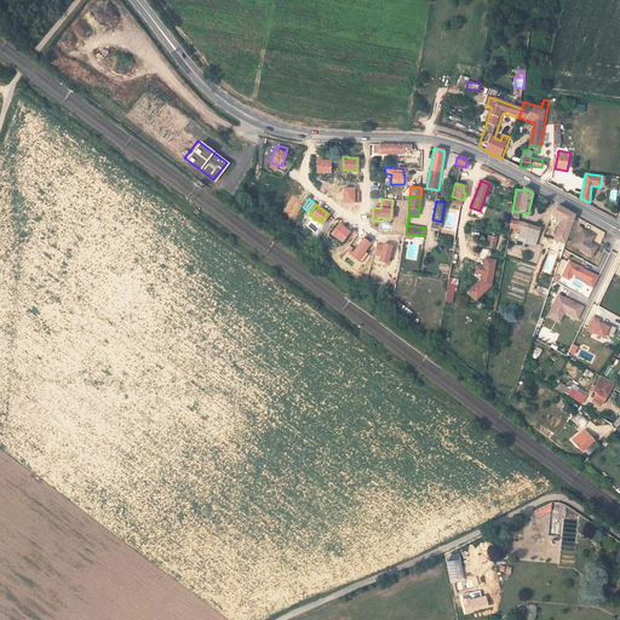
[(575,214),(558,205),(552,214),(561,219),(554,239),(564,244),(575,214)]
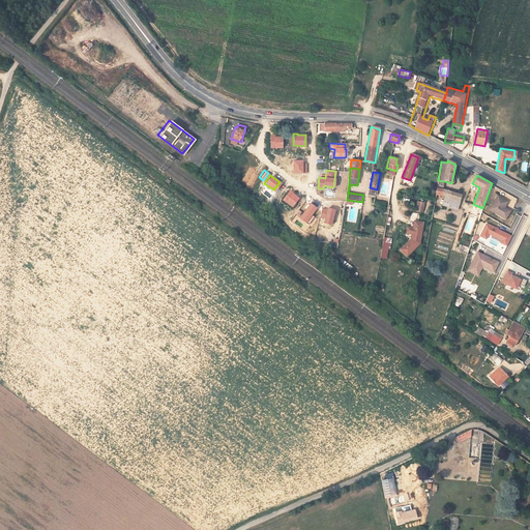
[(443,205),(458,209),(462,195),(448,189),(443,188),(437,187),(436,194),(445,197),(443,205)]
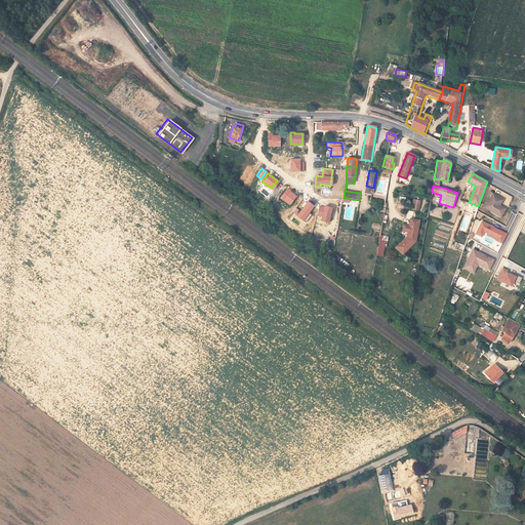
[(499,205),(503,199),(493,194),(487,203),(495,208),(492,211),(501,217),(507,209),(499,205)]
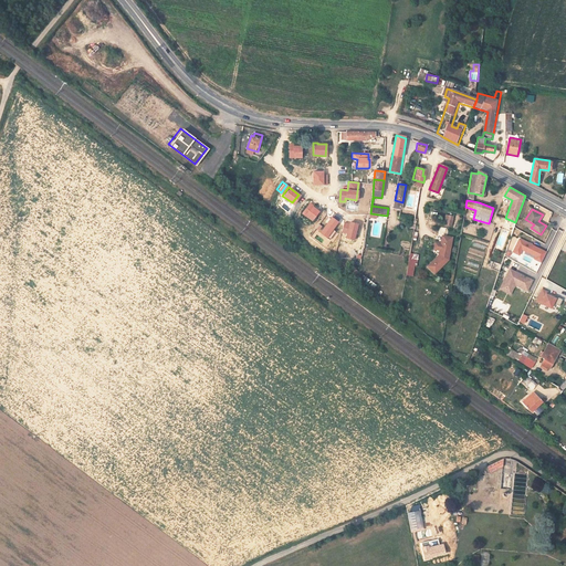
[(331,228),(336,221),(331,217),(327,220),(328,221),(327,223),(326,222),(318,231),(327,239),(334,230),(331,228)]
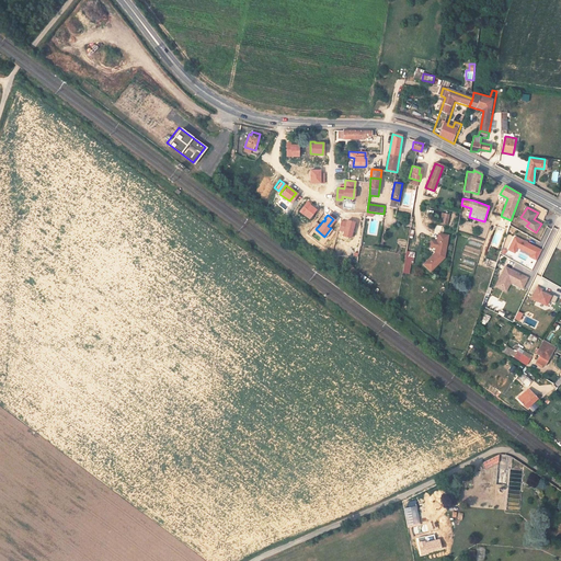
[(529,222),(521,217),(518,221),(526,226),(529,222)]
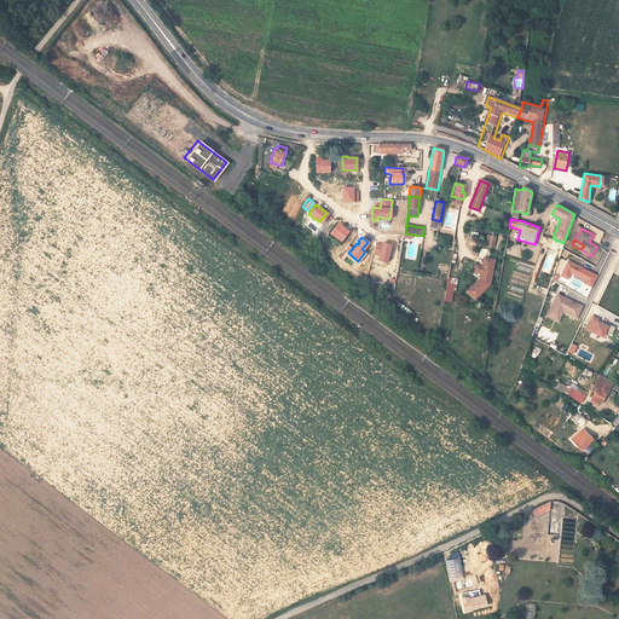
[(375,244),(371,254),(377,255),(376,260),(385,262),(389,246),(381,243),(380,246),(375,244)]
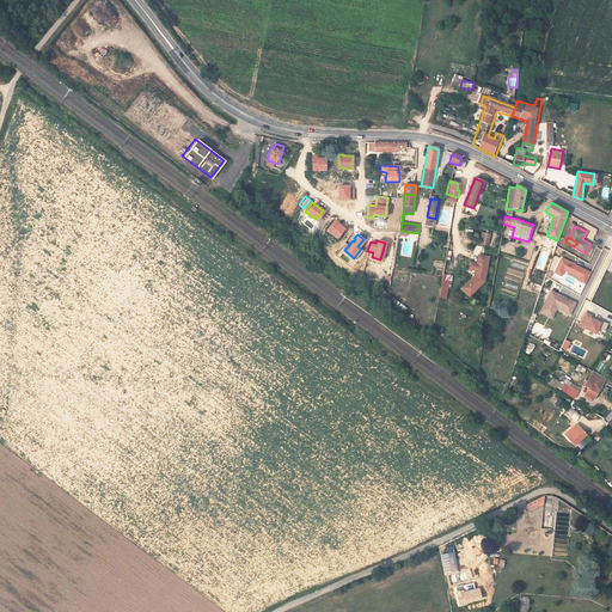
[(489,257),(479,255),(478,263),(477,263),(476,270),(475,275),(463,288),(470,295),(485,280),(489,257)]
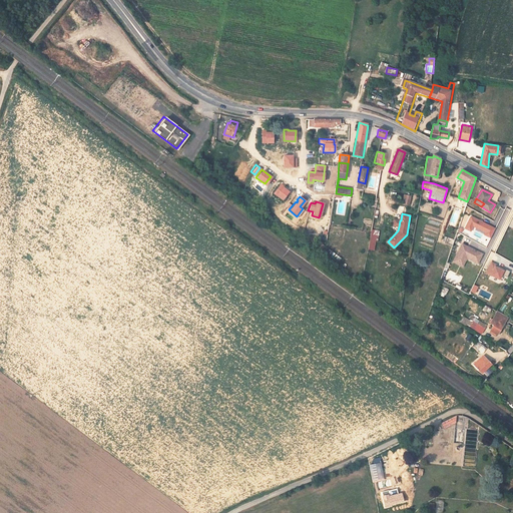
[(489,225),(471,215),(465,227),(470,230),(473,225),(475,222),(477,223),(476,227),(485,231),(484,234),(490,237),(495,228),(489,225)]
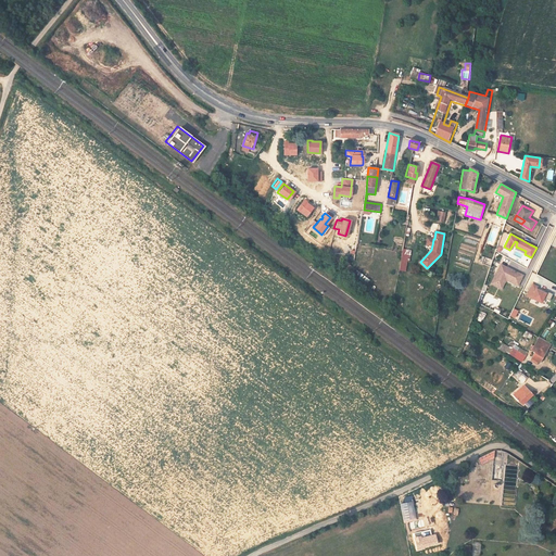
[(411,262),(412,249),(402,249),(400,270),(406,272),(407,262),(411,262)]
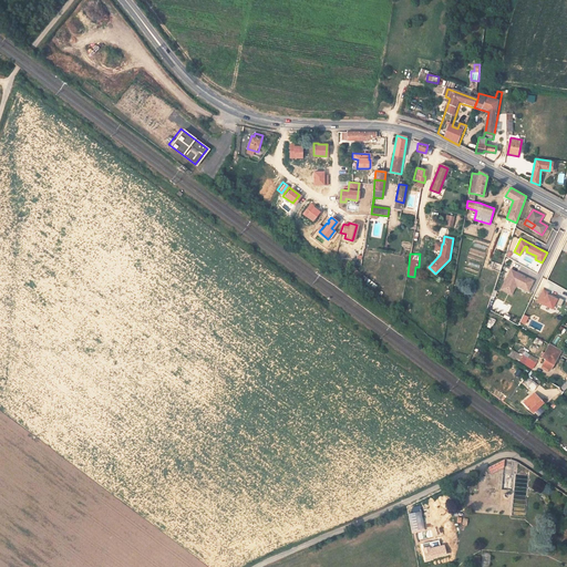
[(527,291),(533,281),(511,269),(505,279),(508,280),(505,288),(512,291),(516,285),(527,291)]
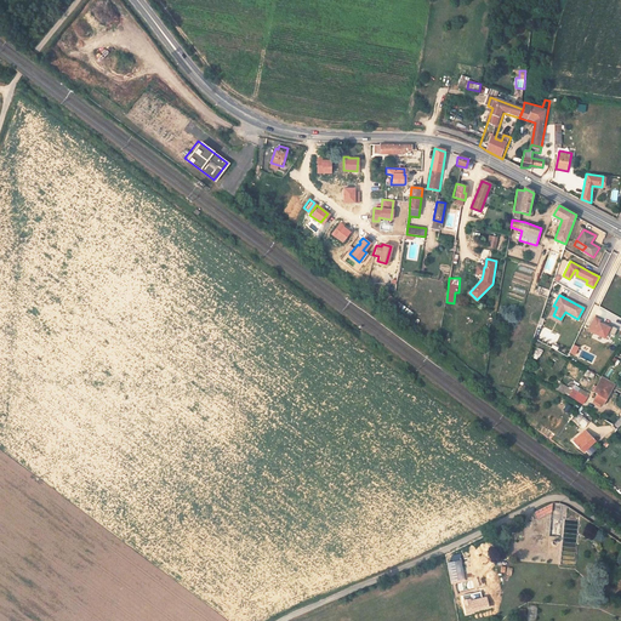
[(414,313),(389,296),(385,305),(408,320),(414,313)]
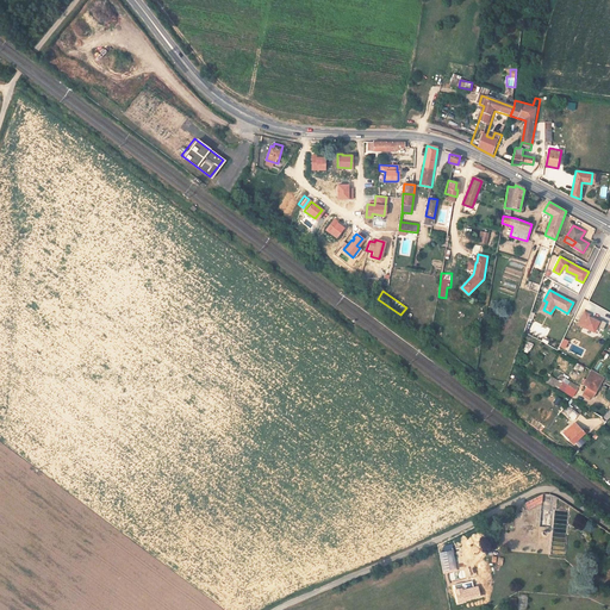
[(547,302),(543,300),(539,311),(549,317),(551,313),(543,310),(547,302)]
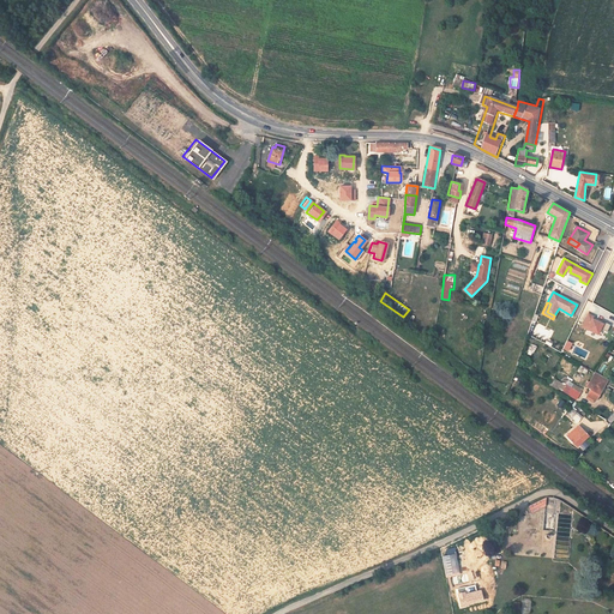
[(593,320),(594,317),(589,313),(582,326),(597,333),(601,329),(608,332),(612,325),(605,321),(603,324),(597,321),(593,320)]
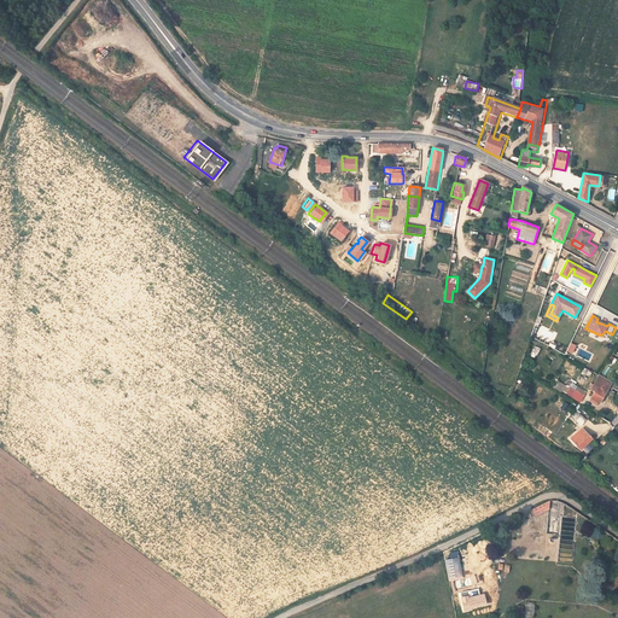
[(535,345),(530,356),(536,359),(541,349),(535,345)]
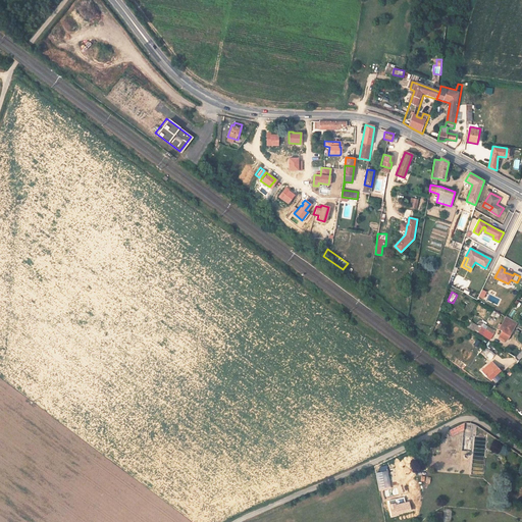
[(489,294),(486,300),(498,305),(501,299),(489,294)]
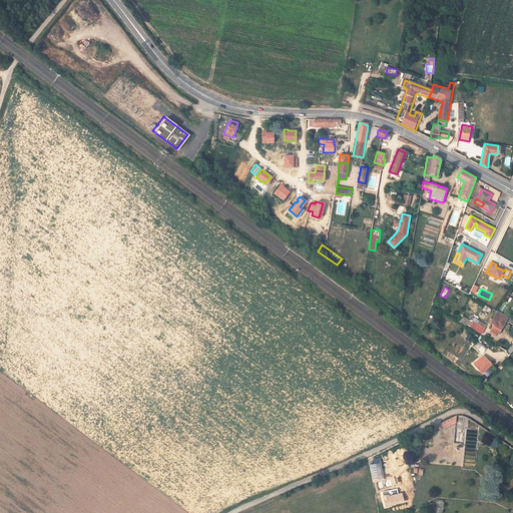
[(508,318),(498,313),(492,323),(494,324),(491,330),(498,334),(508,318)]
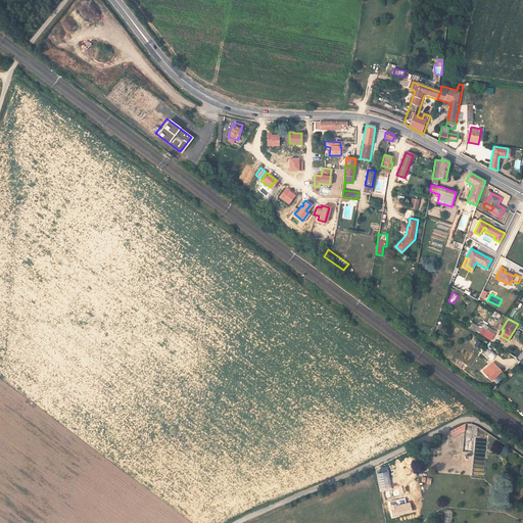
[(486,330),(483,335),(490,339),(493,334),(486,330)]
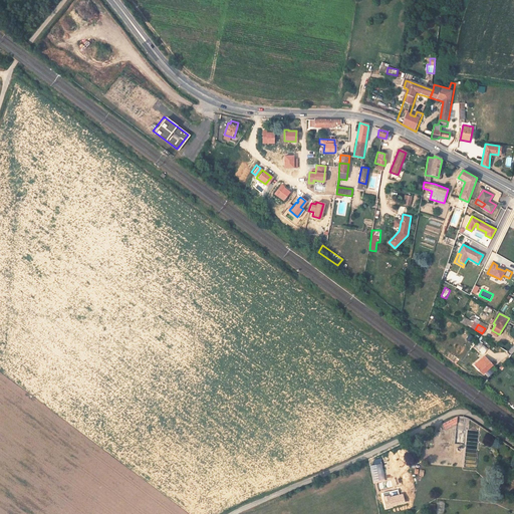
[(479,341),(475,347),(484,354),(488,348),(479,341)]
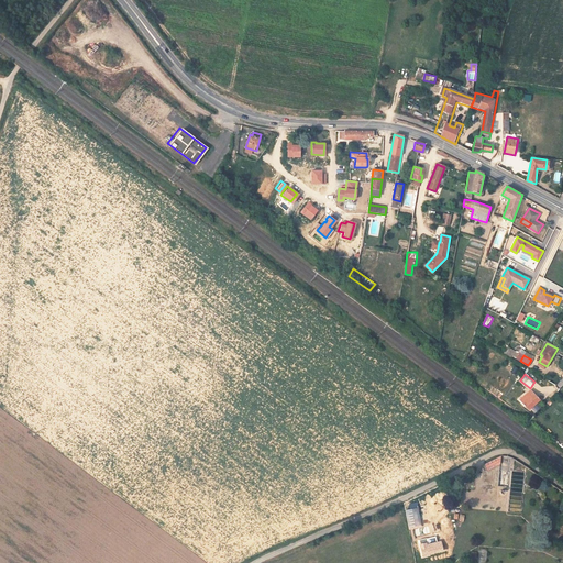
[(540,400),(537,397),(531,389),(519,399),(528,409),(540,400)]
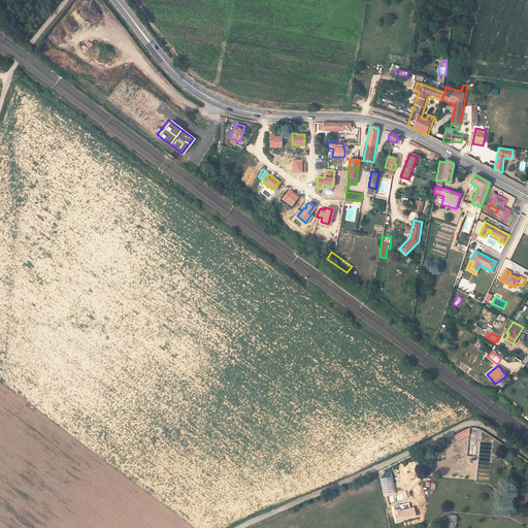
[(456,441),(471,434),(468,428),(454,435),(456,441)]
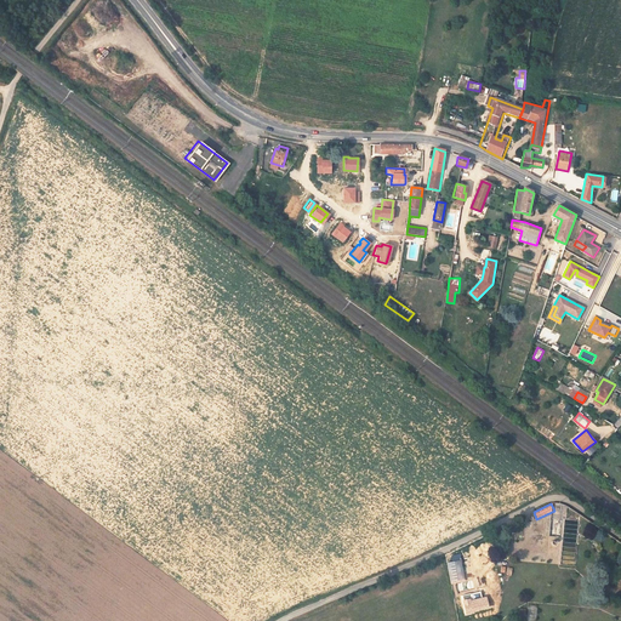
[(460,557),(446,559),(451,584),(465,581),(460,557)]
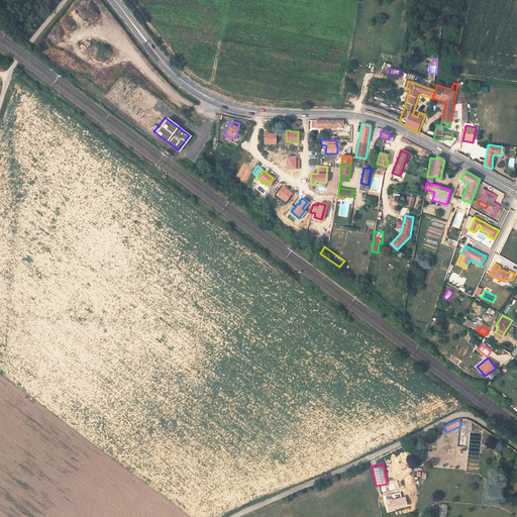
[(393,493),(385,495),(389,509),(394,508),(407,505),(405,497),(394,500),(393,493)]
